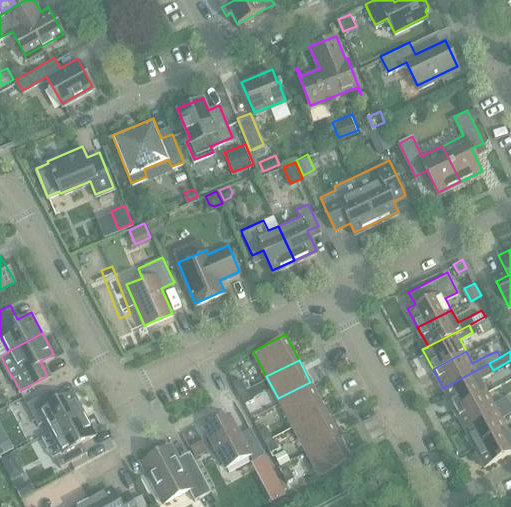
[(443,388),(453,407),(486,390),(480,377),(493,370),(489,363),(443,388)]
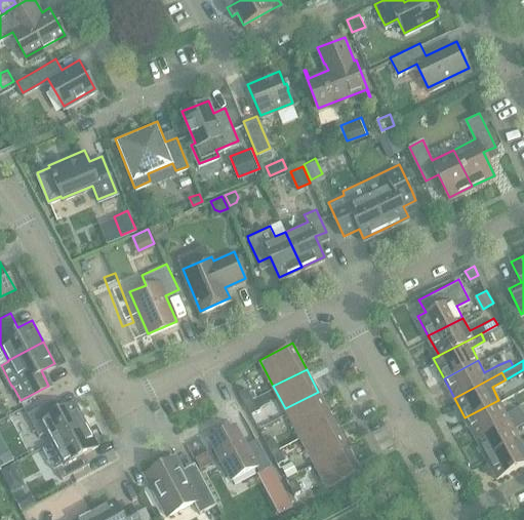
[(247,386),(240,390),(245,400),(253,396),(247,386)]
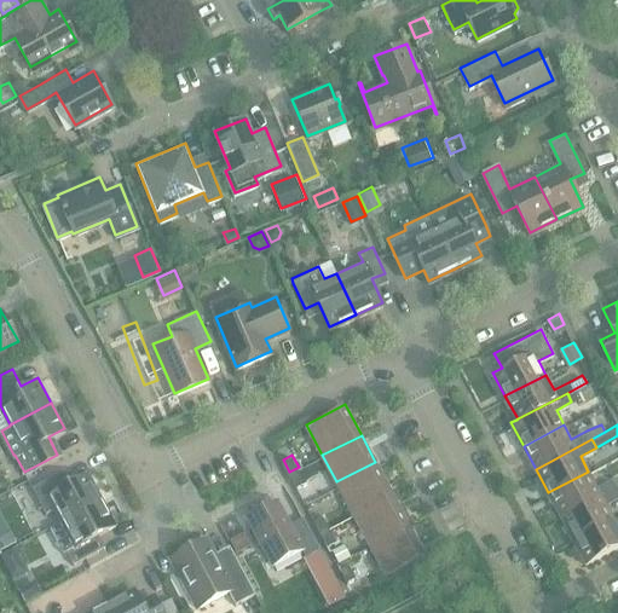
[(312,460),(299,467),(304,478),(318,470),(312,460)]
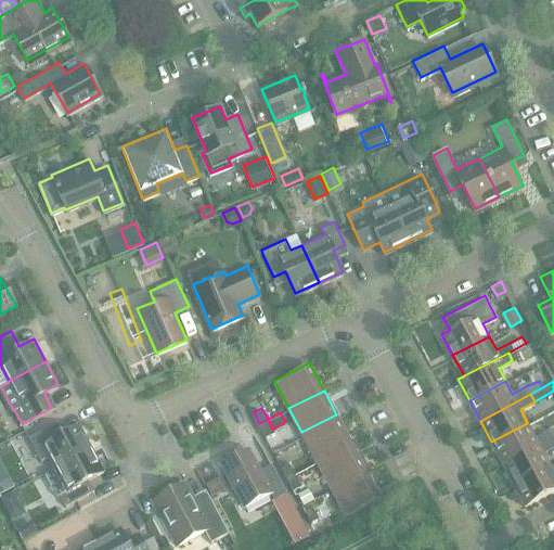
[(301,432),(317,462),(352,445),(336,414),(301,432)]
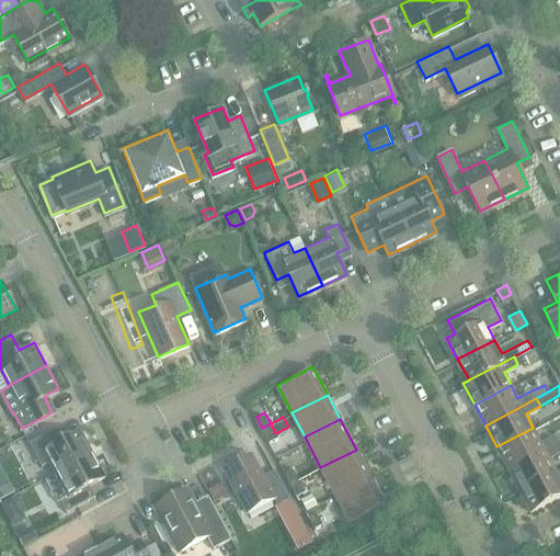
[(271,423),(262,428),(269,440),(276,435),(271,423)]
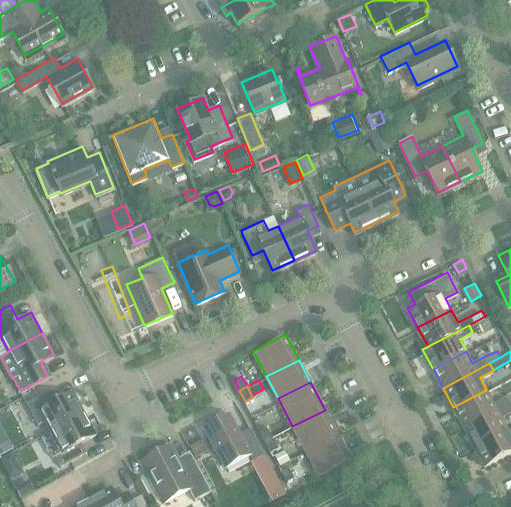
[(44,418),(50,429),(84,411),(72,390),(53,400),(47,390),(26,401),(37,422),(44,418)]
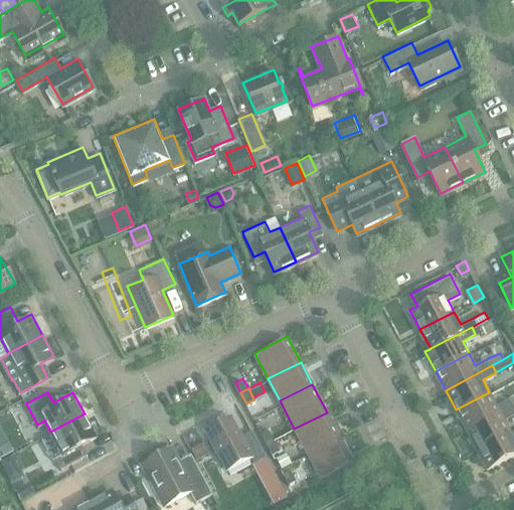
[(456,409),(467,429),(512,404),(509,397),(496,404),(489,392),(456,409)]
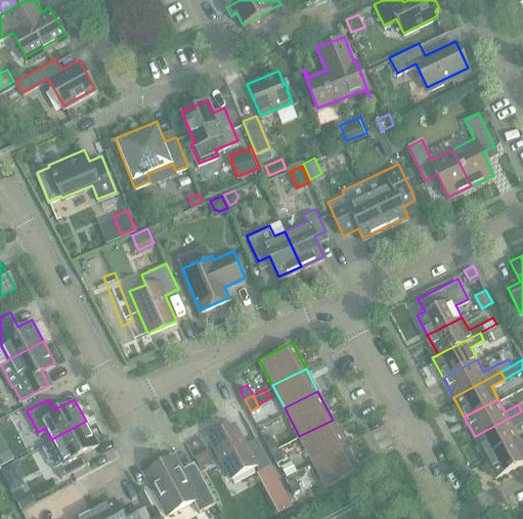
[(475,436),(485,456),(519,437),(512,425),(522,419),(522,414),(521,412),(475,436)]
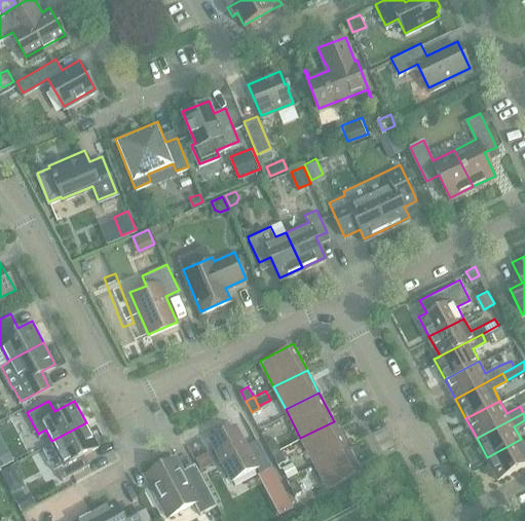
[(300,438),(314,462),(347,446),(334,421),(300,438)]
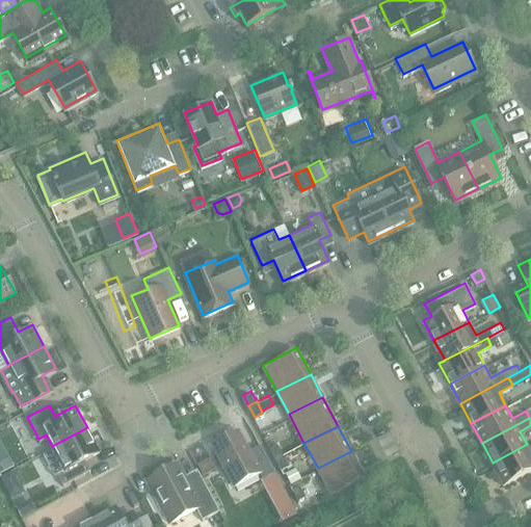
[(52,446),(44,450),(55,472),(56,471),(62,482),(84,471),(78,459),(84,456),(99,449),(87,427),(52,446)]
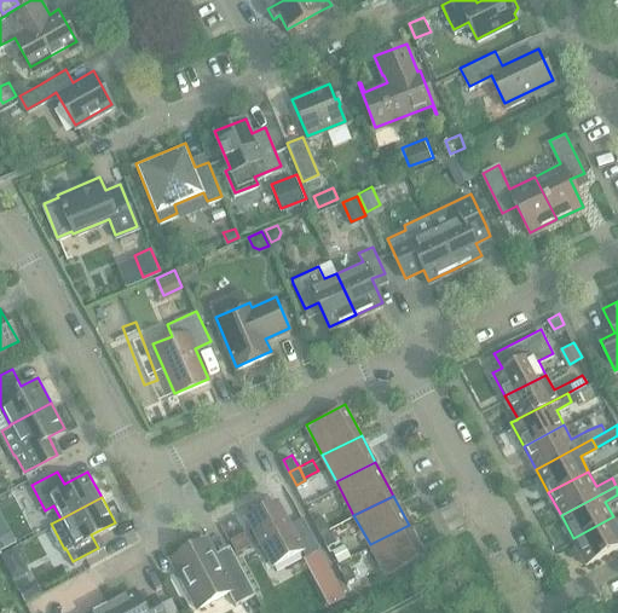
[(247,515),(271,562),(301,547),(305,554),(319,547),(302,515),(289,522),(277,498),(247,515)]
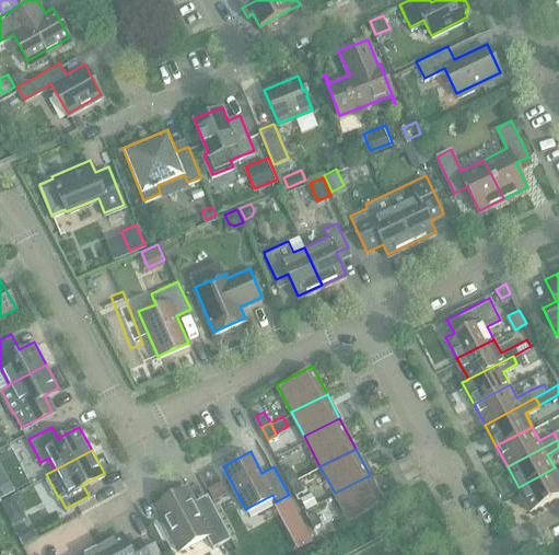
[(292,465),(286,469),(291,481),(299,476),(292,465)]
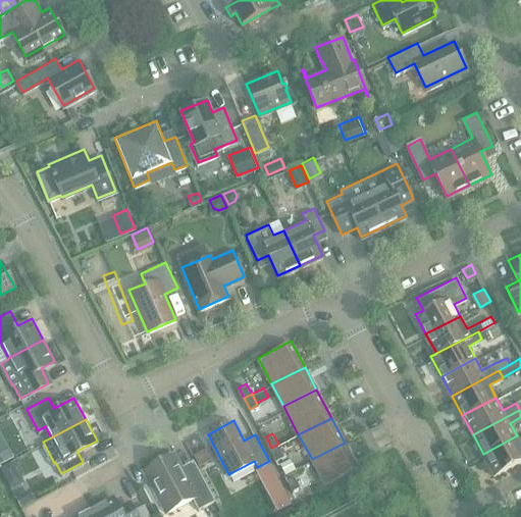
[(520,443),(517,435),(483,454),(493,473),(520,459),(520,443)]
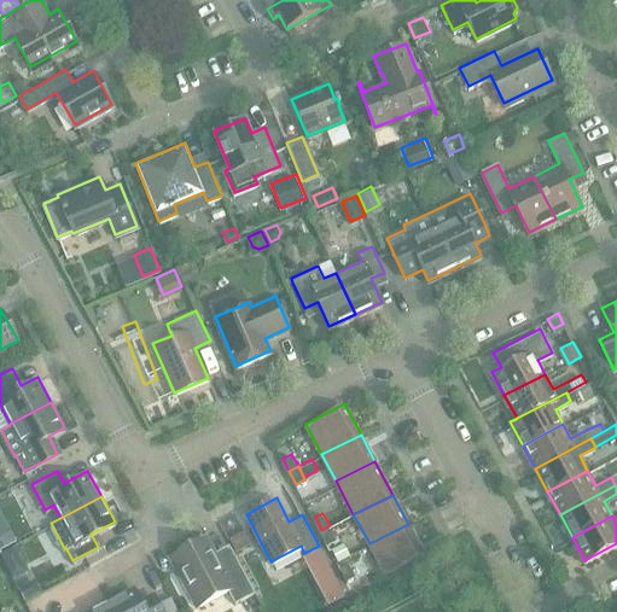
[(408,524),(370,543),(384,572),(423,552),(408,524)]
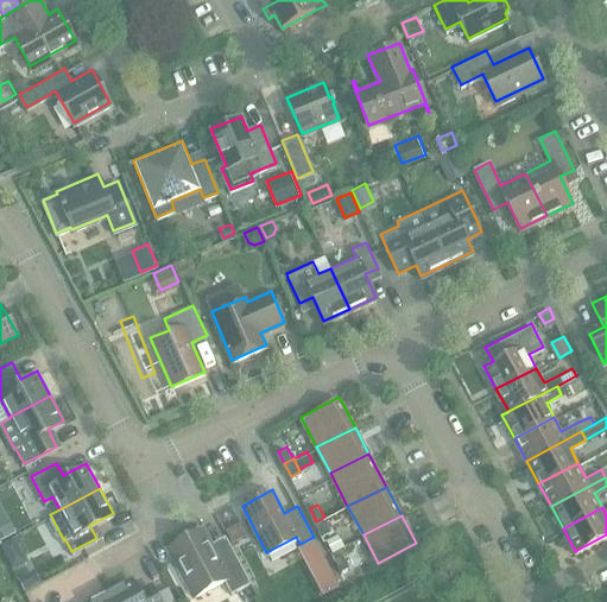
[(324,517),(316,521),(322,533),(330,528),(324,517)]
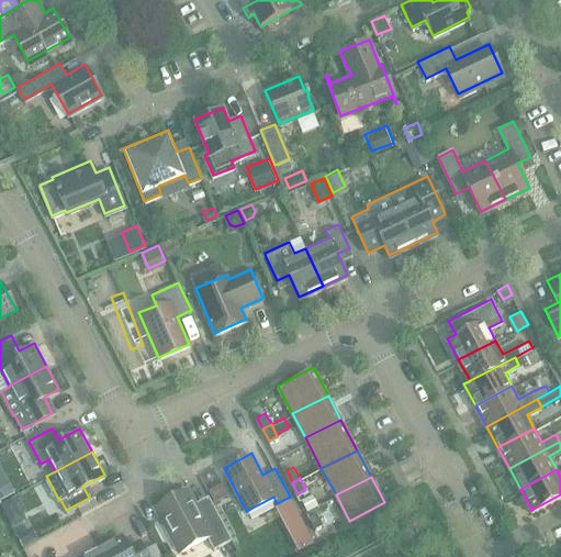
[(163,519),(161,523),(166,532),(169,533),(176,544),(189,536),(191,539),(195,542),(206,535),(213,547),(231,537),(211,500),(200,505),(195,504),(187,488),(155,504),(163,519)]
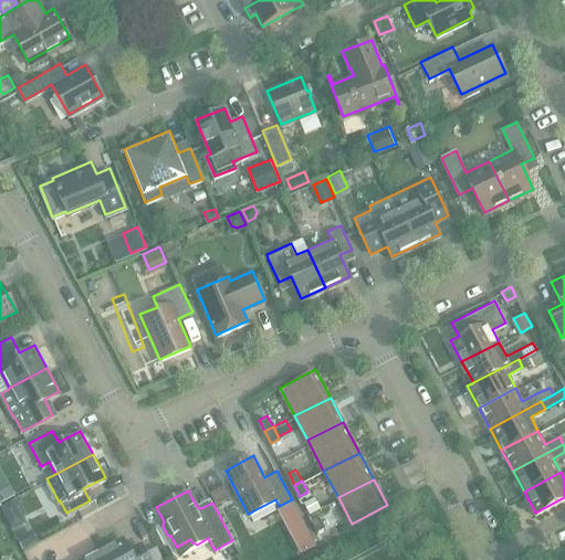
[(315,495),(304,500),(310,510),(321,505),(315,495)]
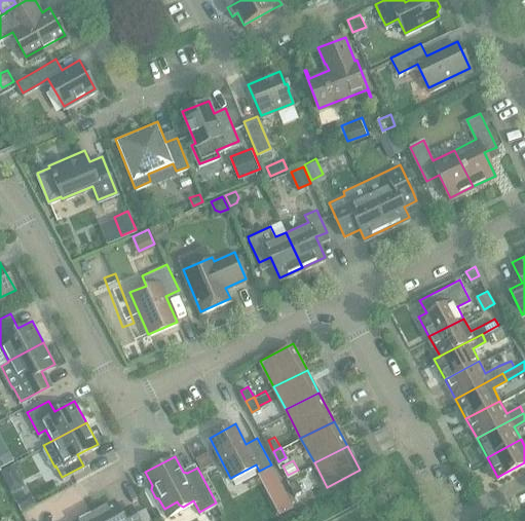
[(10,462),(0,468),(0,471),(5,481),(17,475),(10,462)]
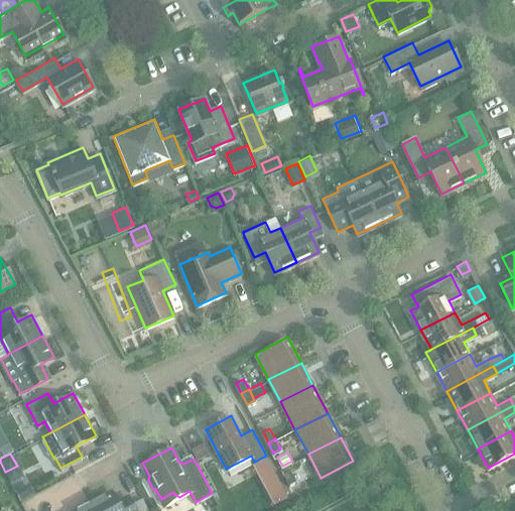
[(291,469),(284,473),(290,483),(296,479),(291,469)]
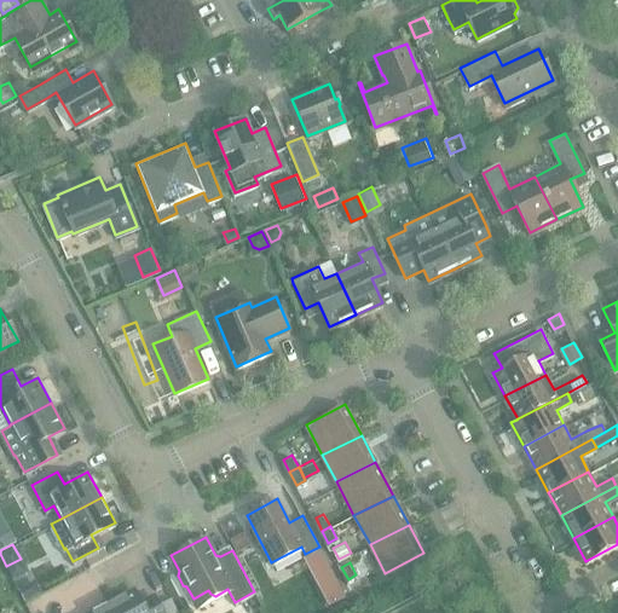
[(34,579),(18,588),(24,601),(41,591),(34,579)]
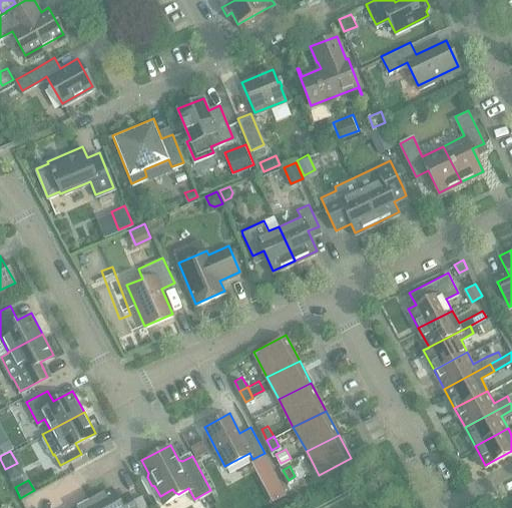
[(110,486),(88,498),(94,507),(135,507),(131,500),(120,505),(110,486)]
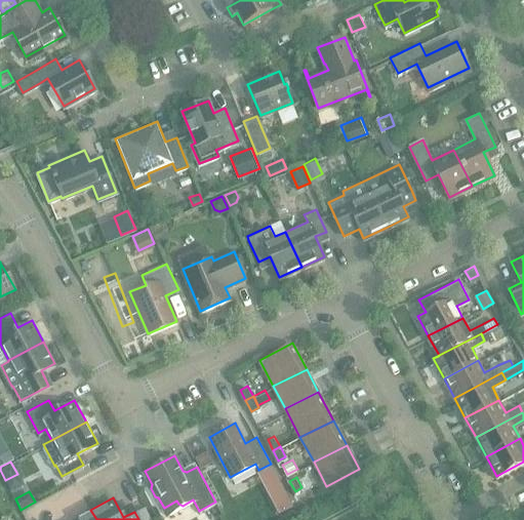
[(96,519),(90,510),(70,519),(96,519)]
